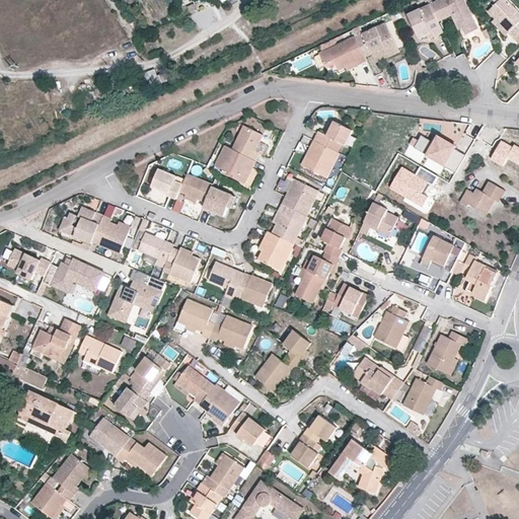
[(438,0),(431,4),(439,21),(452,14),(459,11),(466,25),(463,26),(466,34),(479,28),(464,0),(438,0)]
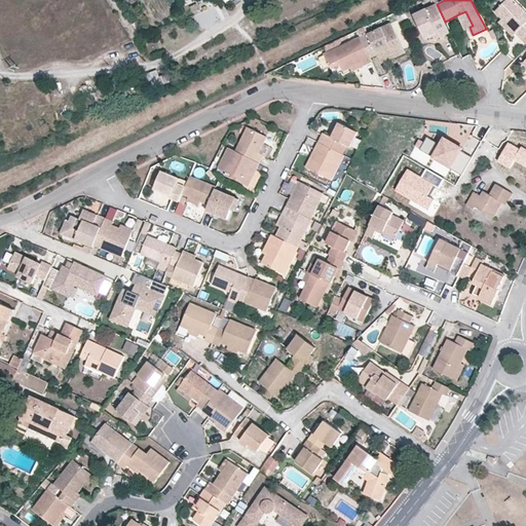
[(502,19),(517,32),(524,39),(525,37),(525,12),(513,0),(499,0),(503,3),(495,11),(502,19)]
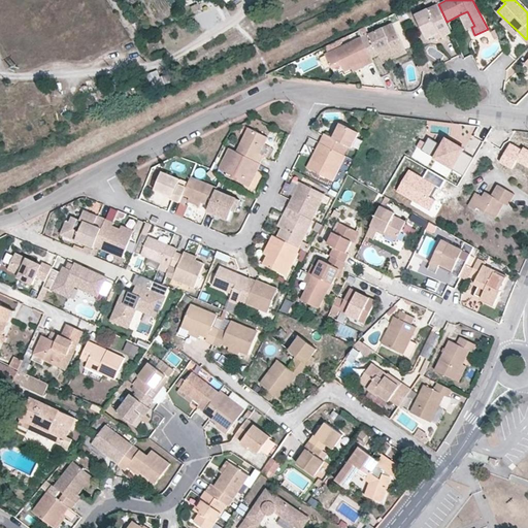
[(447,22),(438,4),(416,14),(428,38),(435,35),(439,33),(442,37),(452,33),(447,22)]
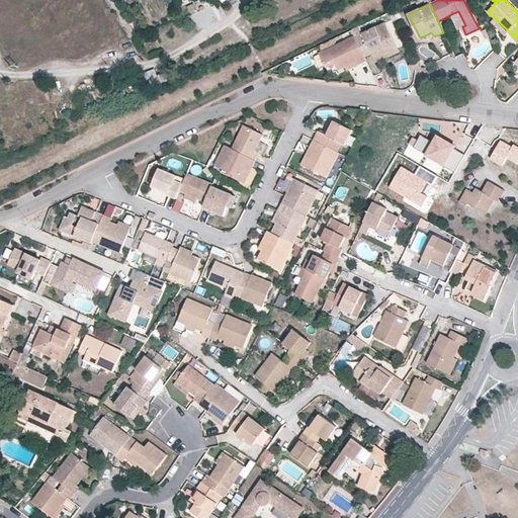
[(458,28),(462,26),(465,25),(458,11),(451,14),(458,28)]
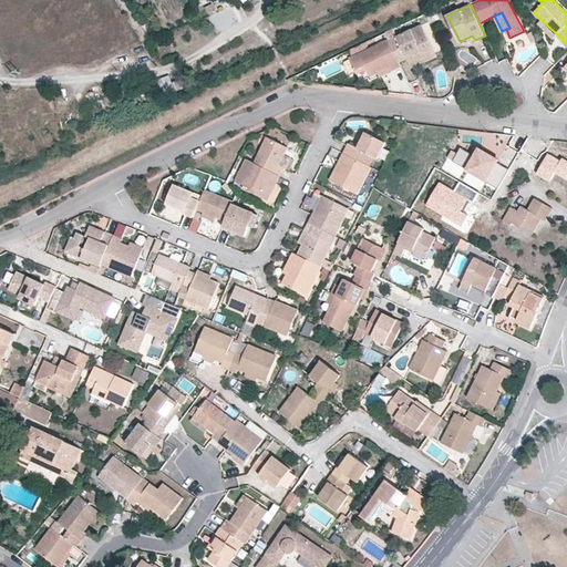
[(553,39),(557,34),(542,20),(538,23),(553,39)]
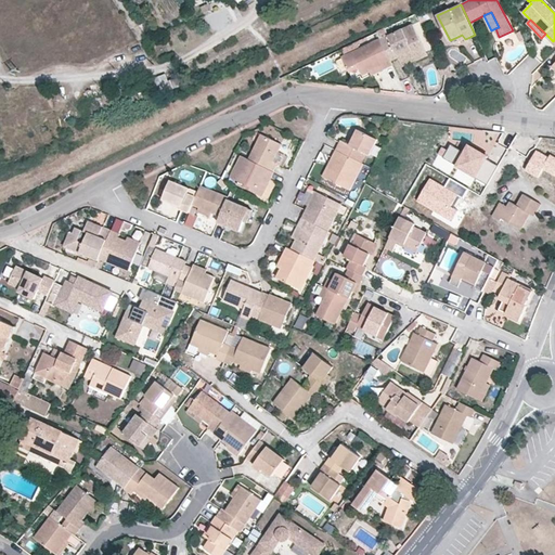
[(413,24),(381,39),(391,61),(398,56),(413,50),(417,60),(428,54),(413,24)]
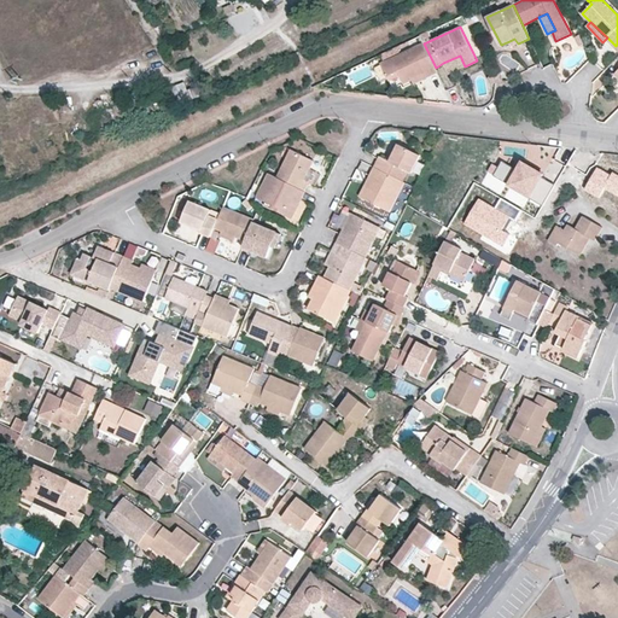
[(427,77),(438,73),(436,68),(424,44),(382,64),(390,81),(401,76),(404,82),(413,79),(425,74),(427,77)]
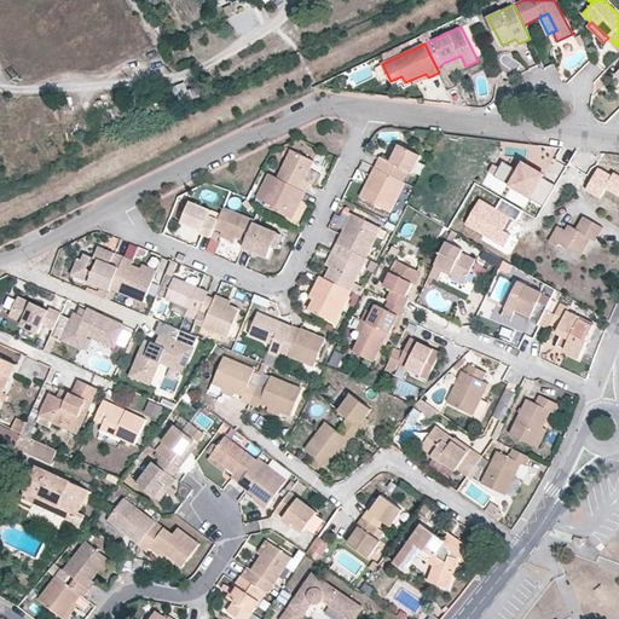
[(450,74),(466,67),(461,56),(444,63),(450,74)]
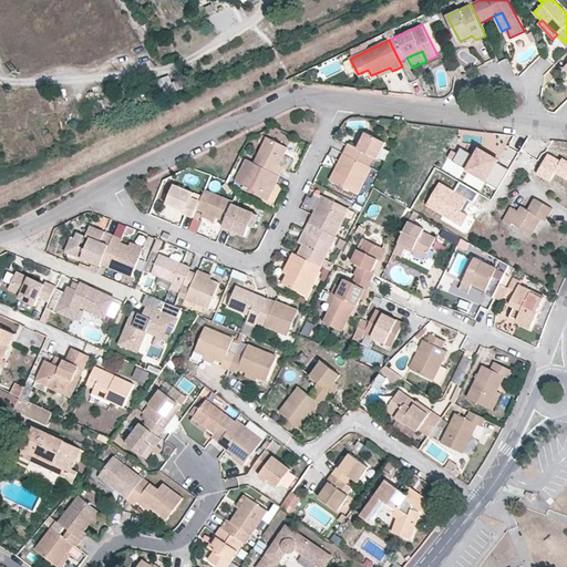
[(380,76),(392,71),(390,68),(379,72),(380,76)]
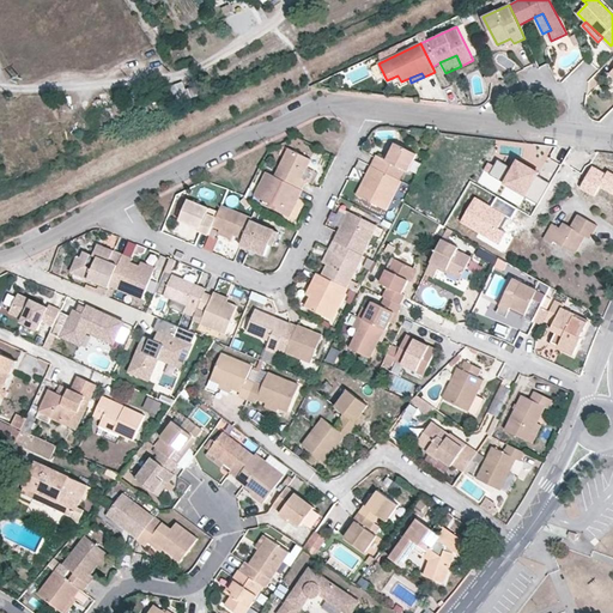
[(170,85),(174,93),(184,87),(181,80),(170,85)]
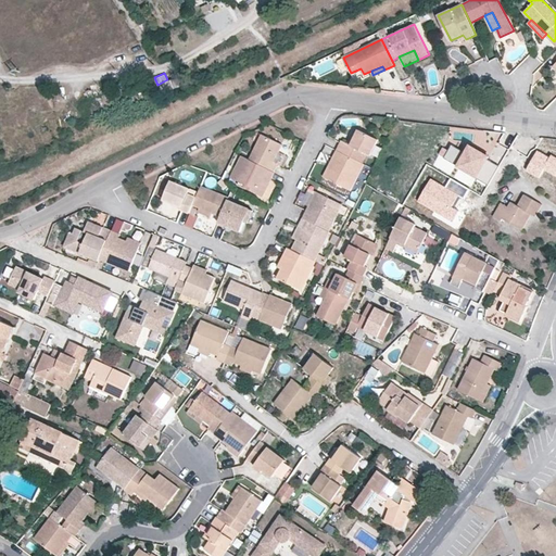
[(61,99),(59,86),(52,88),(54,100),(61,99)]
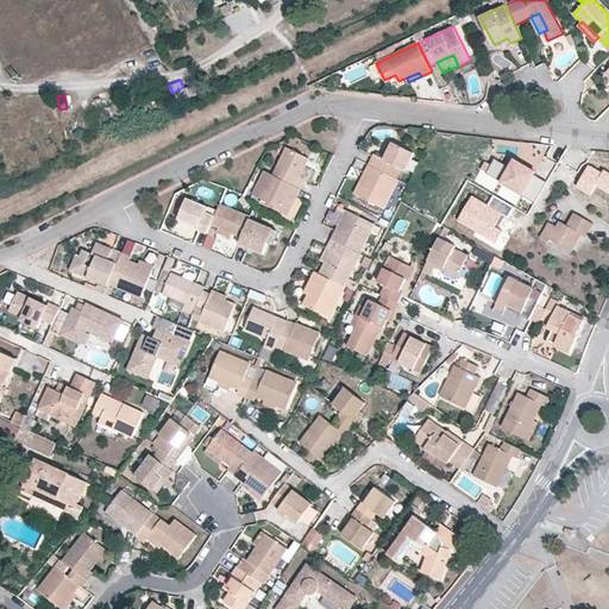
[(105,108),(102,101),(100,96),(94,100),(99,111),(105,108)]
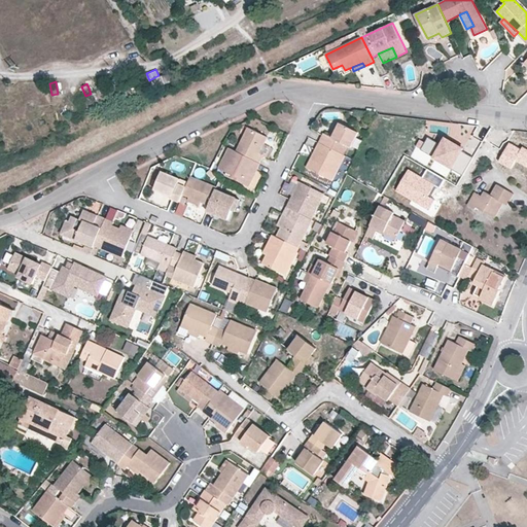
[(332,137),(341,123),(337,120),(329,135),(332,137)]
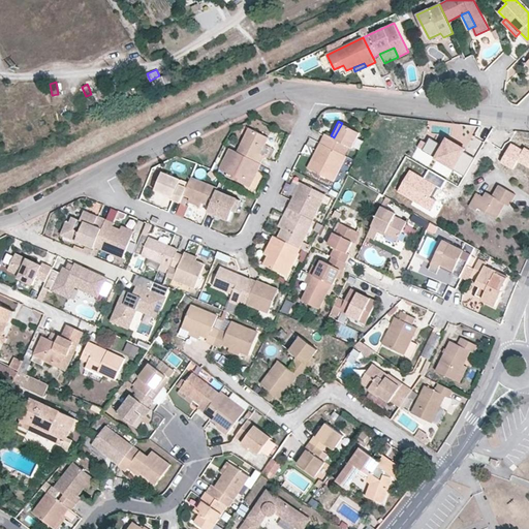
[(320,144),(334,150),(338,139),(351,146),(360,132),(342,123),(334,137),(331,135),(325,133),(320,144)]
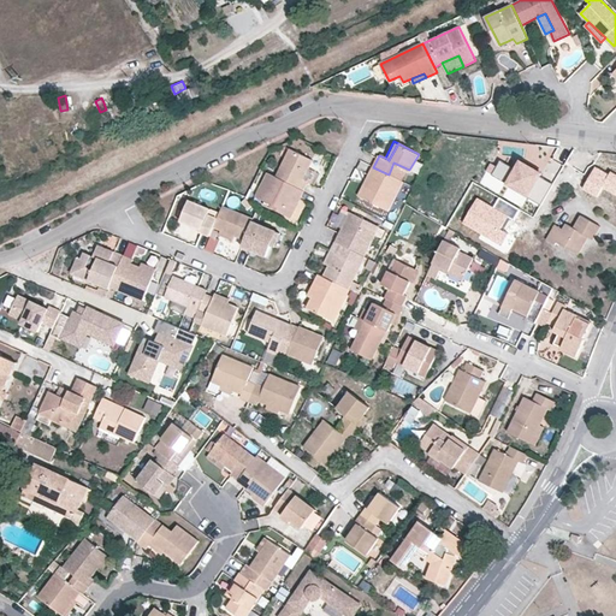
[(278,177),(303,190),(314,170),(311,169),(313,161),(290,149),(278,177)]
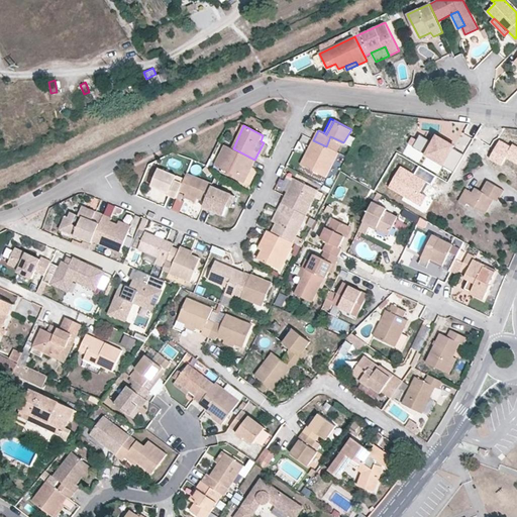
[(442,166),(454,172),(464,154),(453,147),(454,145),(437,135),(433,142),(420,134),(417,139),(412,137),(409,143),(443,165),(442,166)]
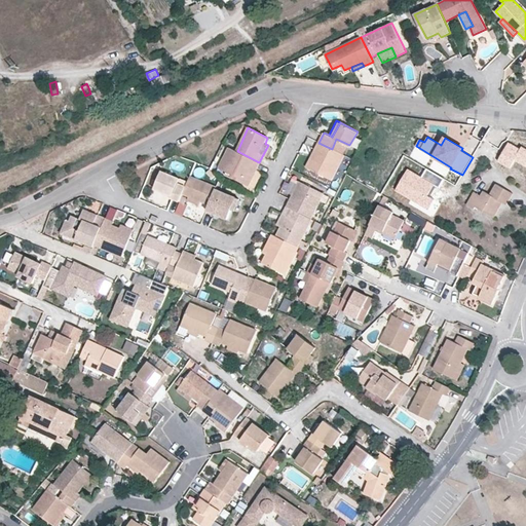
[(525,148),(509,140),(497,162),(512,170),(516,162),(525,167),(525,148)]
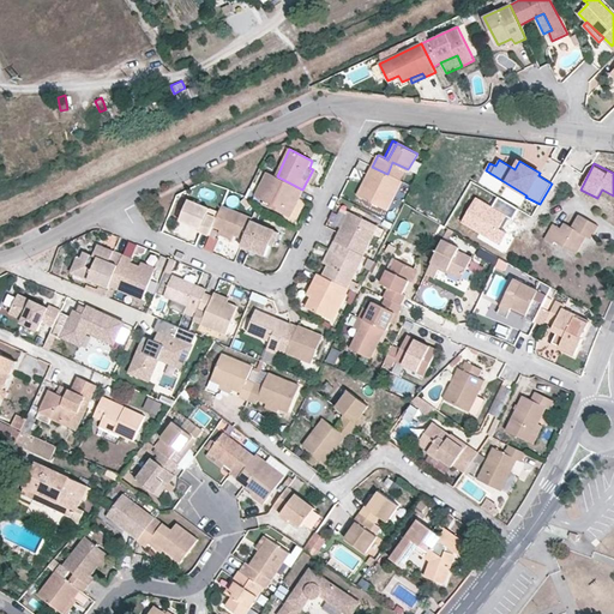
[(389,209),(403,181),(387,174),(372,167),(368,175),(372,176),(367,186),(363,185),(359,194),(389,209)]
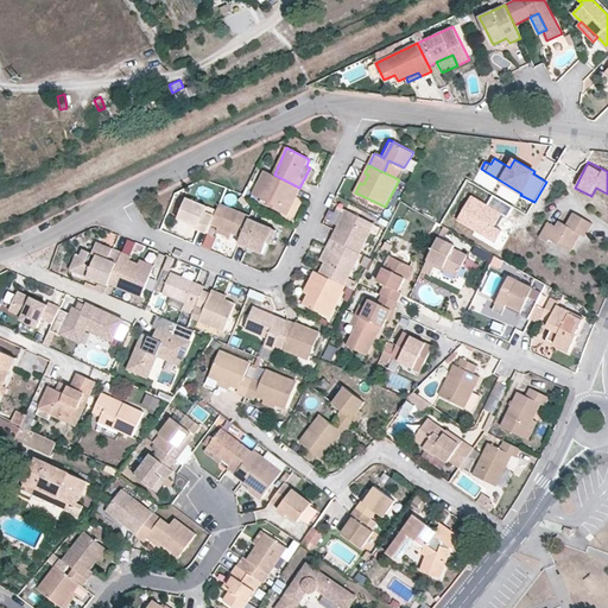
[(287,215),(301,188),(299,188),(274,175),(265,170),(253,194),(263,198),(268,202),(267,204),(287,215)]
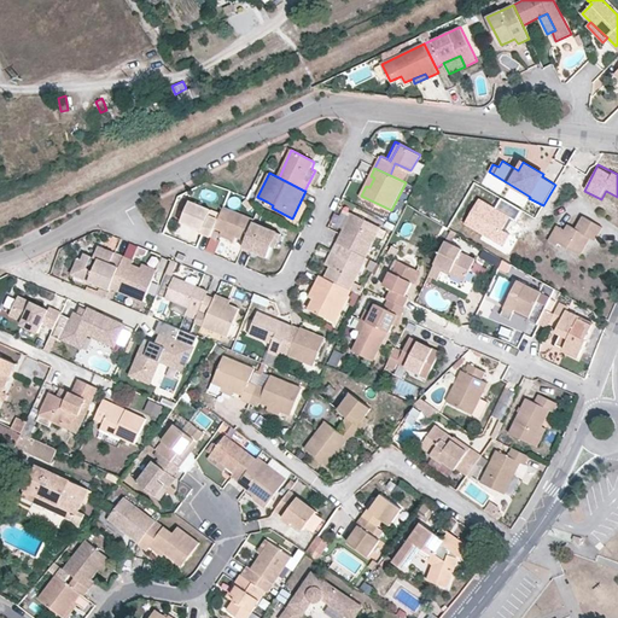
[(248,199),(254,207),(257,204),(252,198),(255,194),(250,192),(248,197),(246,197),(248,199)]
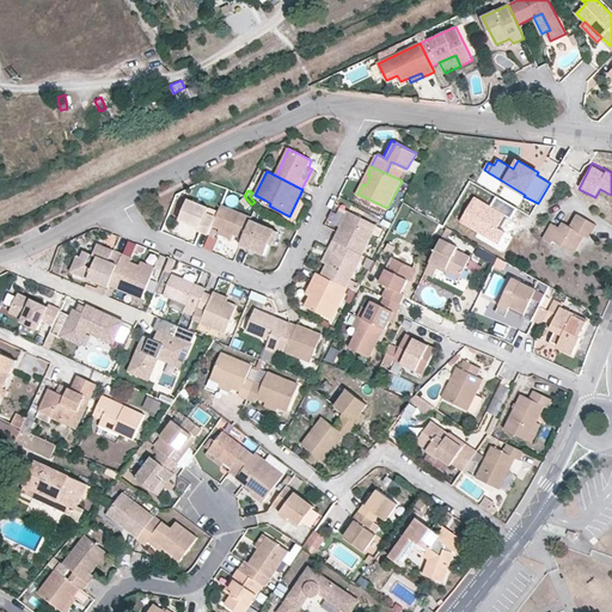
[(246,208),(251,204),(245,197),(240,200),(246,208)]
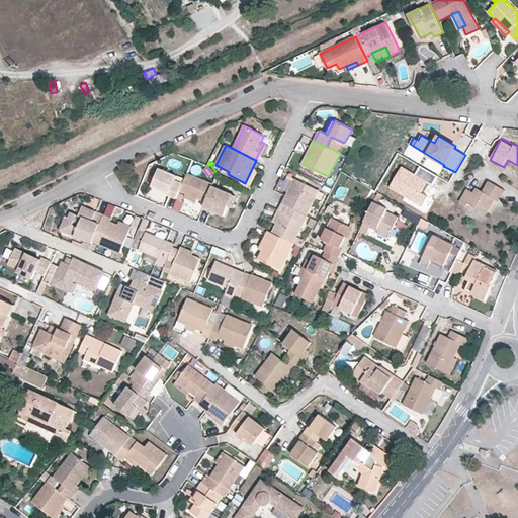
[(429,181),(403,167),(390,190),(429,211),(435,201),(422,193),(429,181)]
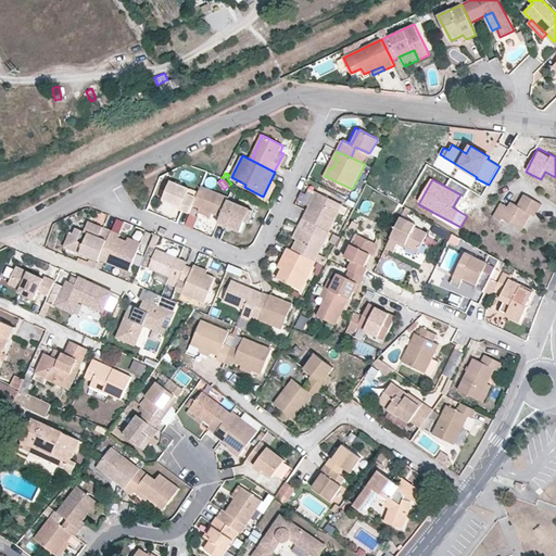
[(182,211),(190,214),(193,204),(197,198),(189,194),(190,189),(171,180),(164,199),(173,202),(184,207),(182,211)]
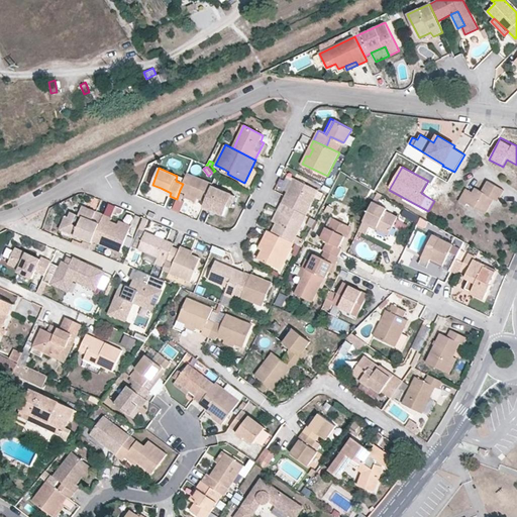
[(212,186),(213,184),(187,173),(183,184),(180,190),(186,192),(198,197),(206,201),(212,186)]
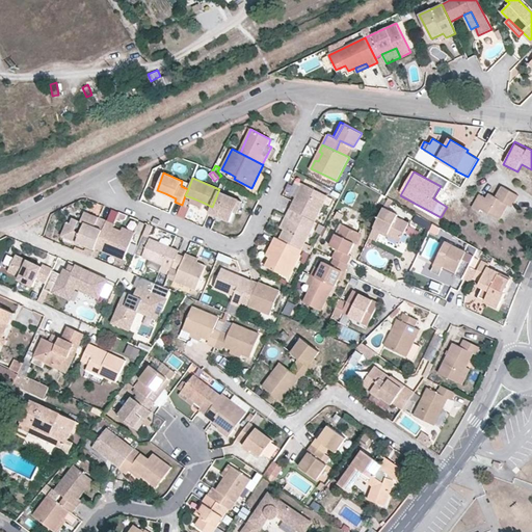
[(303,183),(290,209),(316,221),(329,195),(303,183)]
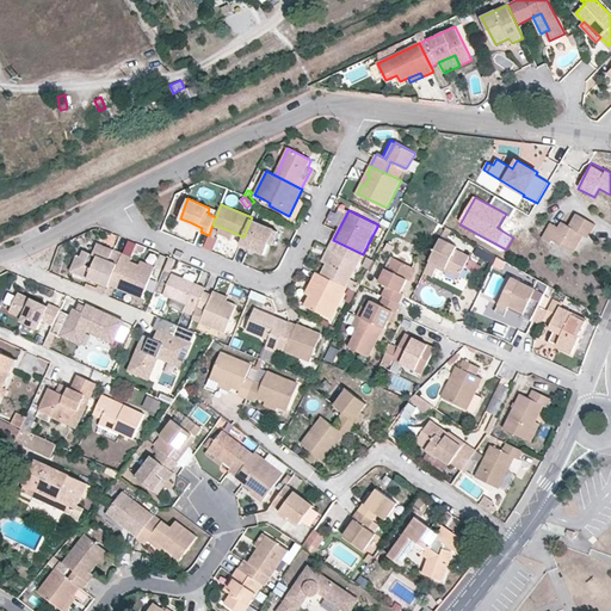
[(580,232),(584,234),(587,236),(594,223),(575,213),(568,224),(561,220),(557,226),(549,222),(541,236),(549,241),(551,239),(571,250),(580,232)]
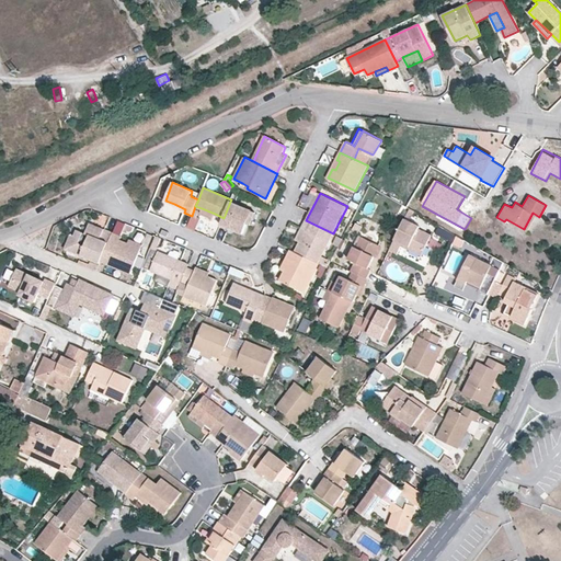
[(224,218),(220,224),(243,232),(247,224),(252,212),(230,202),(224,218)]
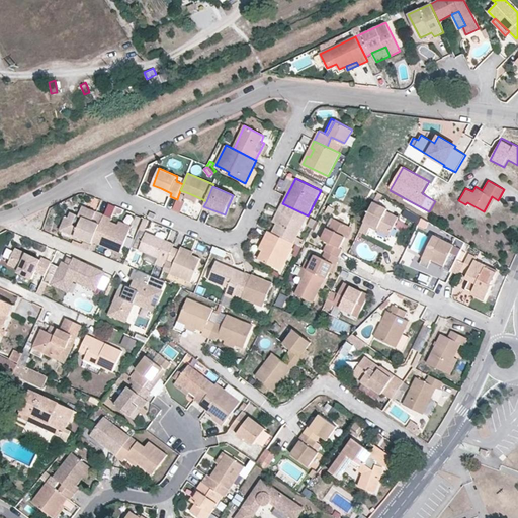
[(196,201),(198,197),(186,192),(184,196),(196,201)]
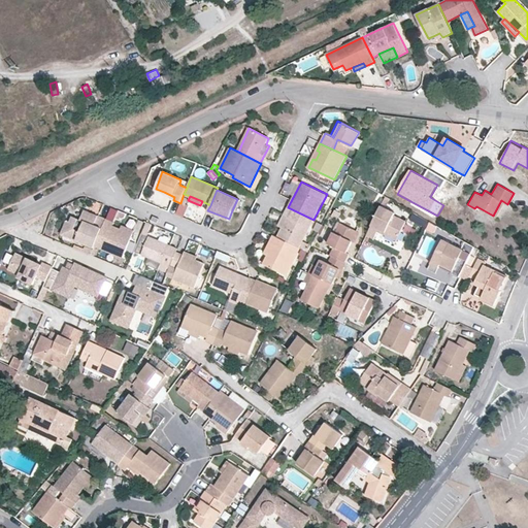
[(237,199),(232,210),(236,211),(241,200),(237,199)]
